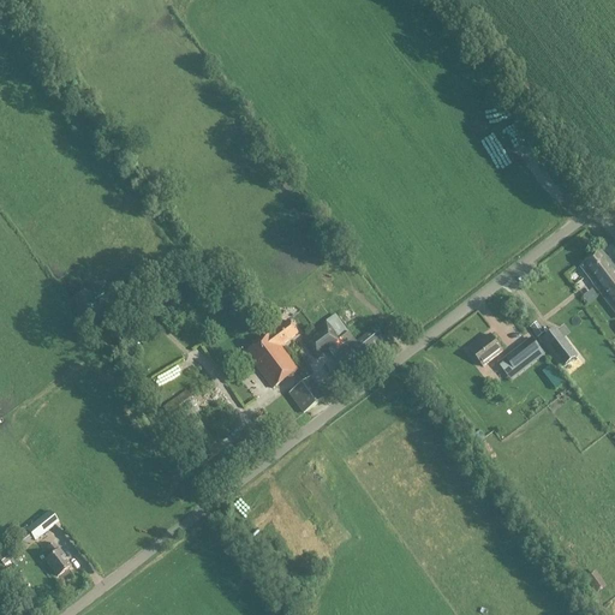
[(580,268),(601,294),(614,282),(614,269),(602,252),(580,268)]
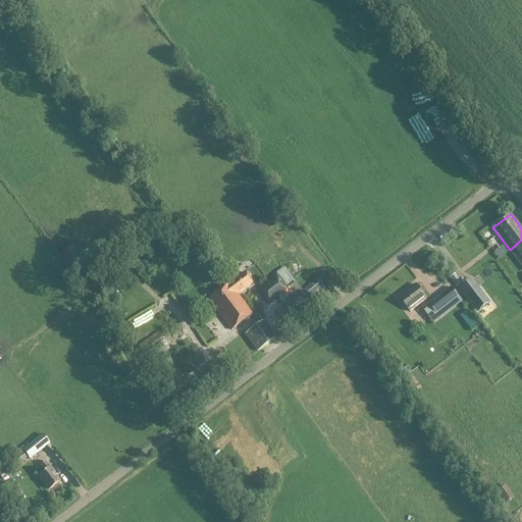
[(521,240),(510,250),(521,266),(521,240)]
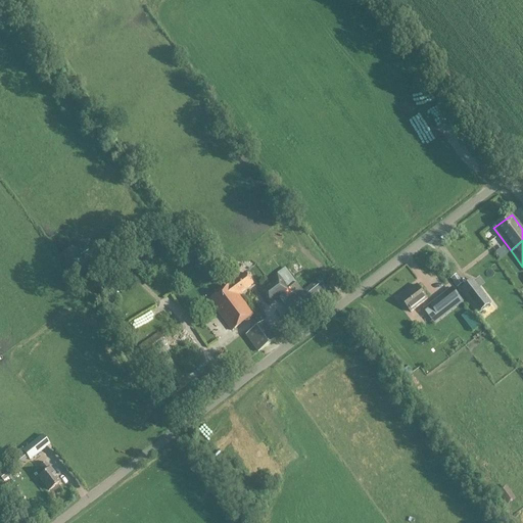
[(498,258),(508,251),(503,245),(493,252),(498,258)]
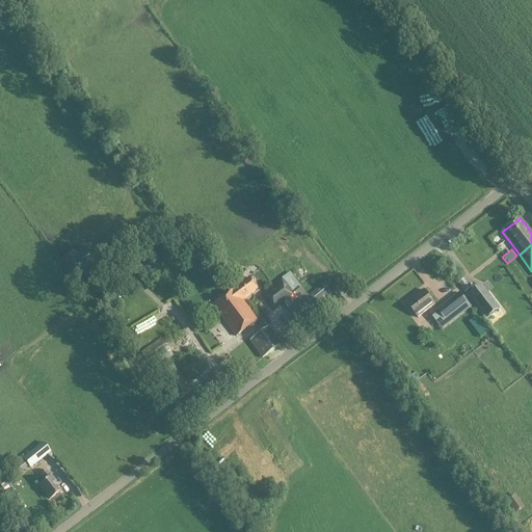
[(85,270),(74,253),(64,259),(76,275),(85,270)]
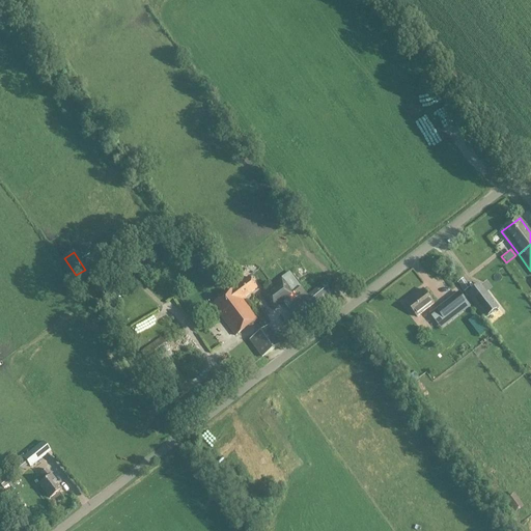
[(325,283),(308,296),(289,272),(260,294),(274,310),(282,303),(301,326),(336,298),(325,283)]
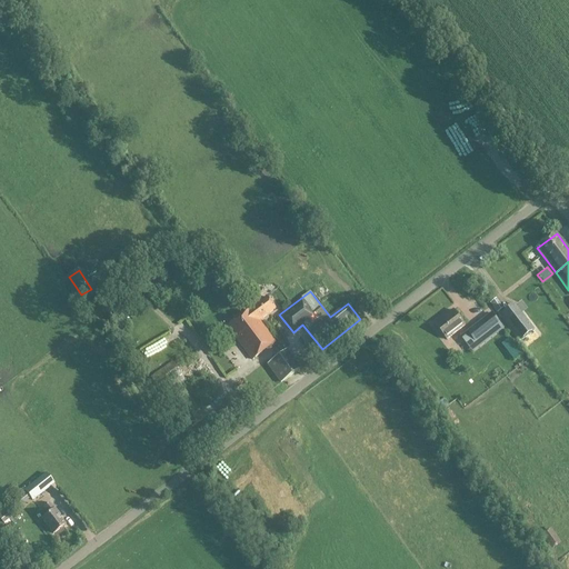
[(276,343),(260,321),(276,309),(267,298),(261,302),(258,298),(248,306),(251,310),(228,327),(252,361),(276,343)]
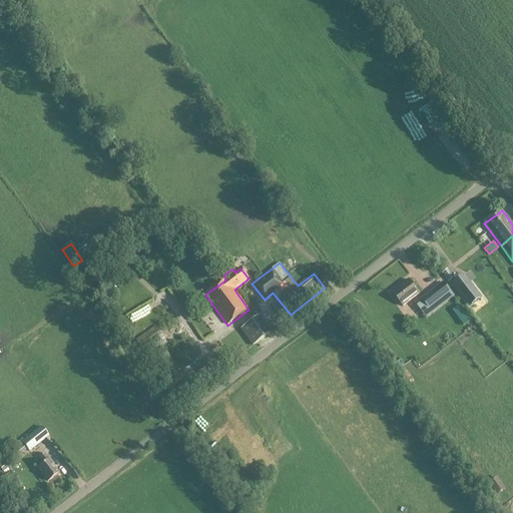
[(457,271),(446,279),(463,302),(474,294),(457,271)]
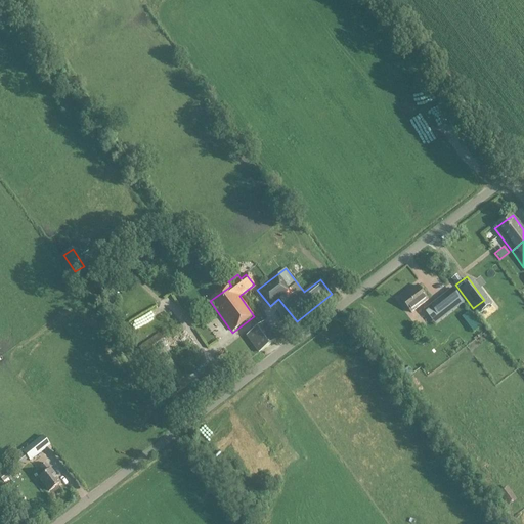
[(428,300),(418,287),(401,300),(411,313),(428,300)]
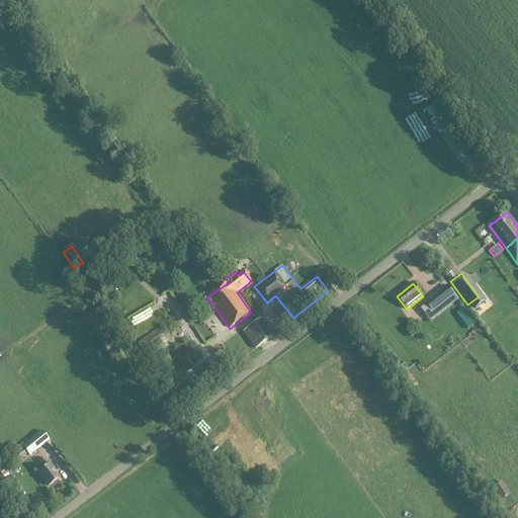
[(444,304),(437,293),(426,303),(433,312),(444,304)]
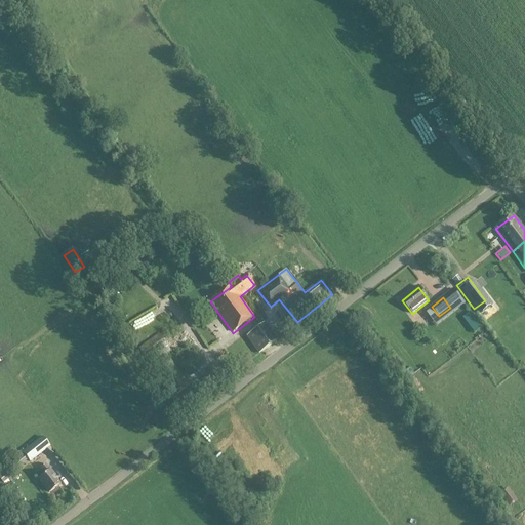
[(244,337),(259,352),(276,334),(260,320),(244,337)]
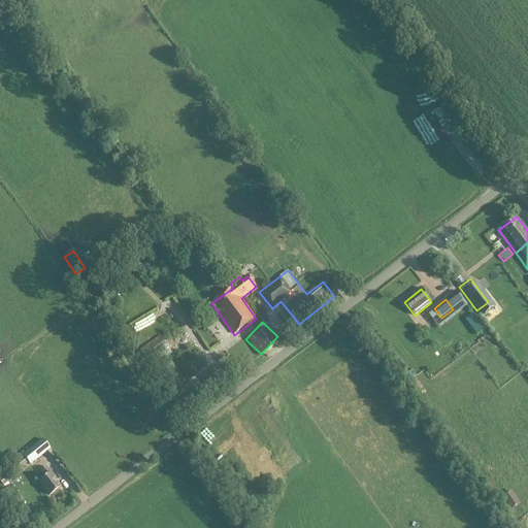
[(162,350),(163,351),(149,362),(175,399),(190,388),(167,357),(172,353),(167,344),(171,341),(166,334),(161,337),(160,336),(140,351),(146,360),(160,350),(160,351),(162,350)]
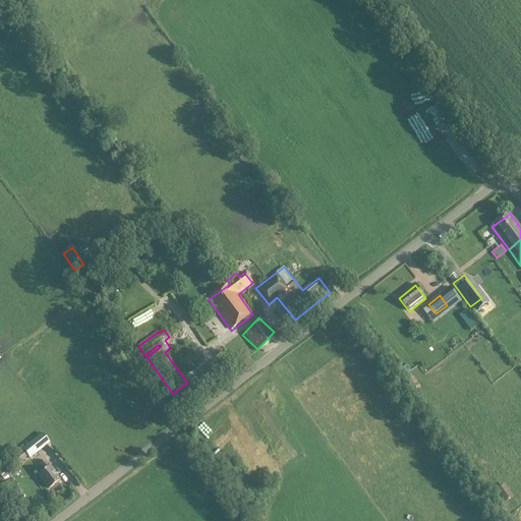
[(390,350),(385,343),(381,347),(386,353),(390,350)]
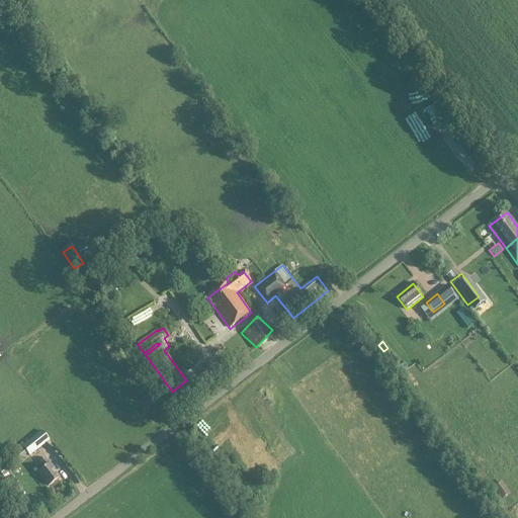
[(41,431),(22,447),(29,456),(50,441),(41,431)]
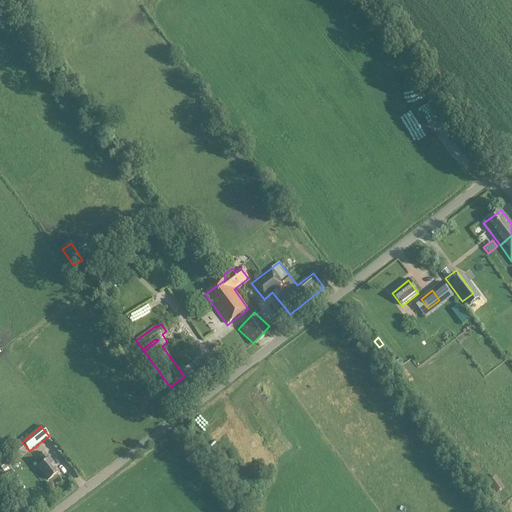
[(52,465),(53,464),(49,458),(44,452),(38,456),(43,463),(37,467),(48,480),(58,472),(52,465)]
